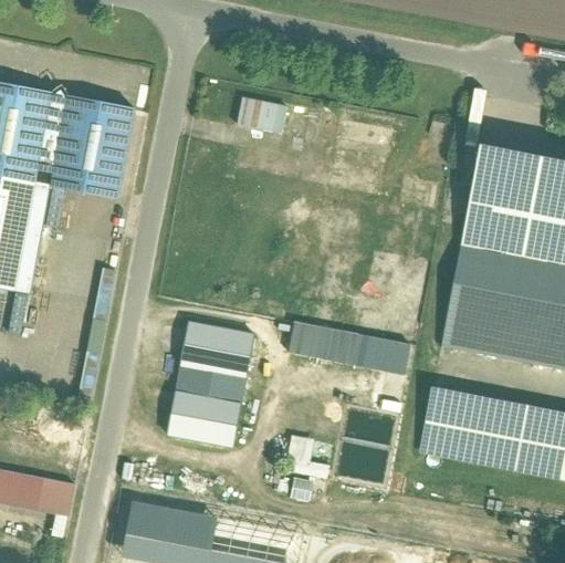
[(135,107),(0,81),(0,175),(51,186),(117,198),(135,107)]
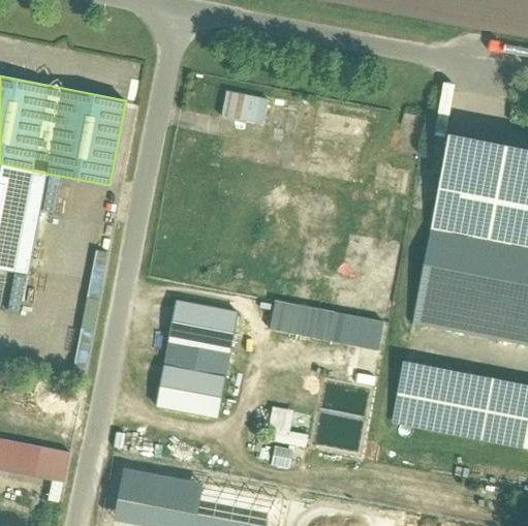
[(270,97),(226,90),(221,117),(265,125),(270,97)]
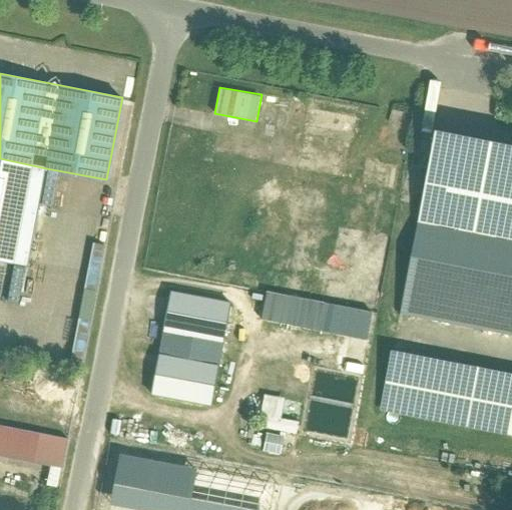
[(305,97),(302,134),(352,137),(355,100),(305,97)]
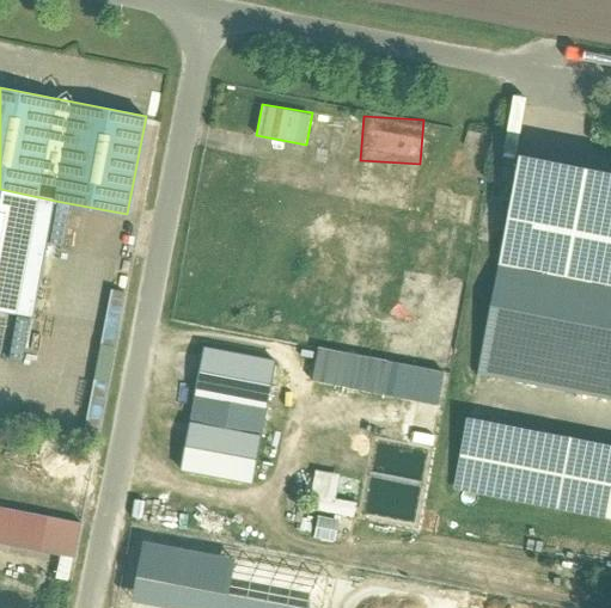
[(610,173),(518,155),(498,264),(610,284),(610,173)]
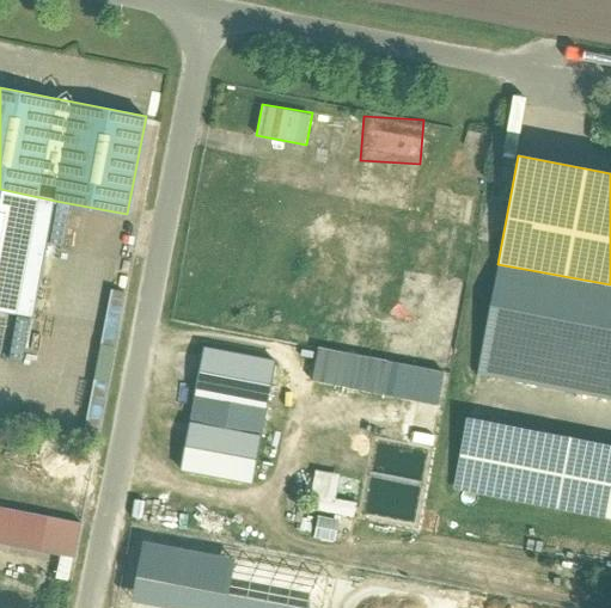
[(0,309),(34,317),(55,201),(0,189),(0,309)]
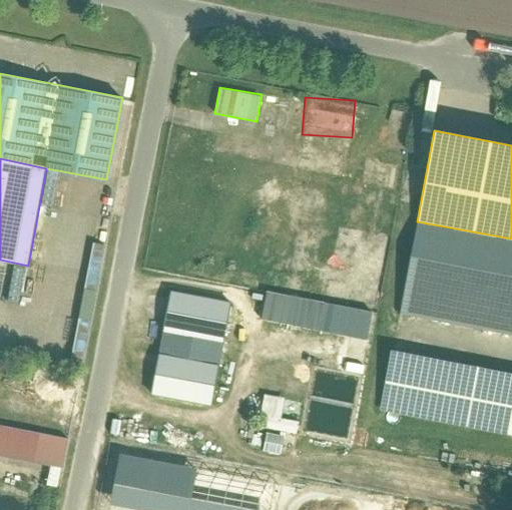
[(511,274),(410,256),(399,317),(511,337),(511,274)]
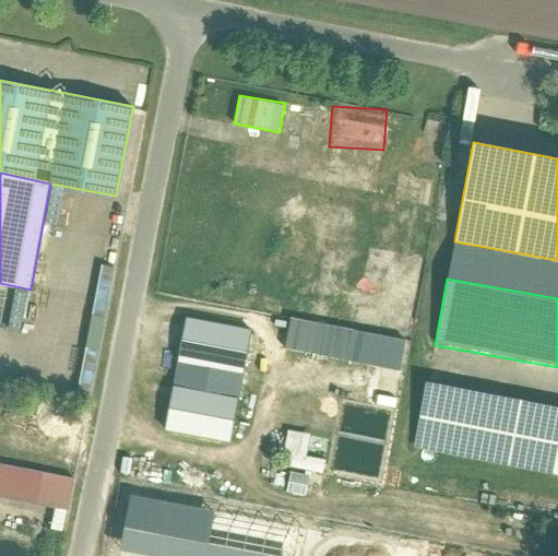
[(343,357),(349,326),(286,312),(280,344),(343,357)]
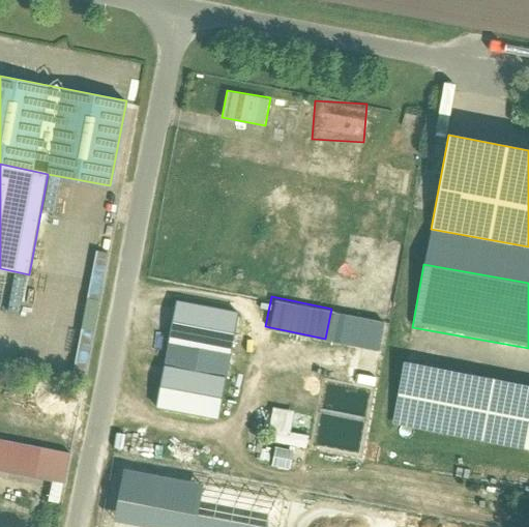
[(240,312),(176,299),(155,407),(219,419),(240,312)]
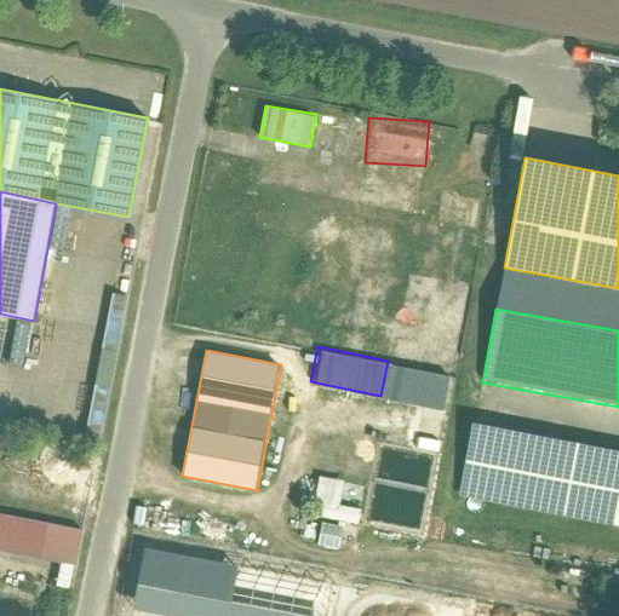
[(618,450),(471,424),(458,498),(618,525),(618,450)]
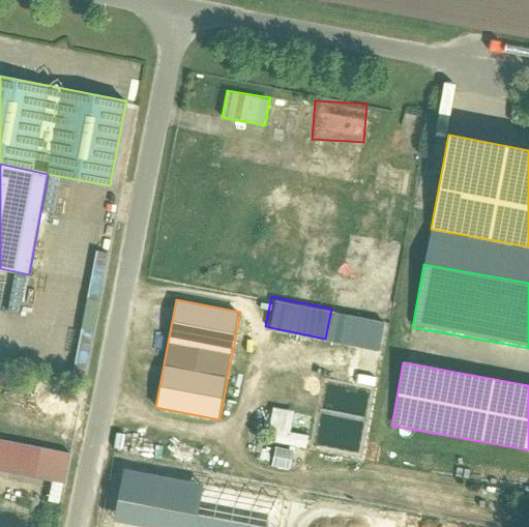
[(305,444),(307,432),(289,429),(292,407),(270,404),(265,437),(305,444)]
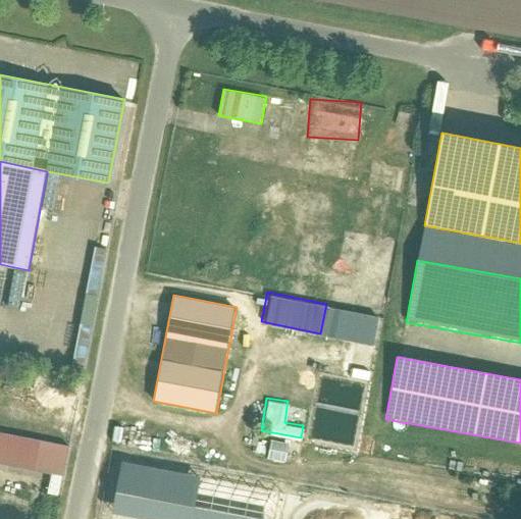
[(71,445),(0,431),(0,462),(65,475),(71,445)]
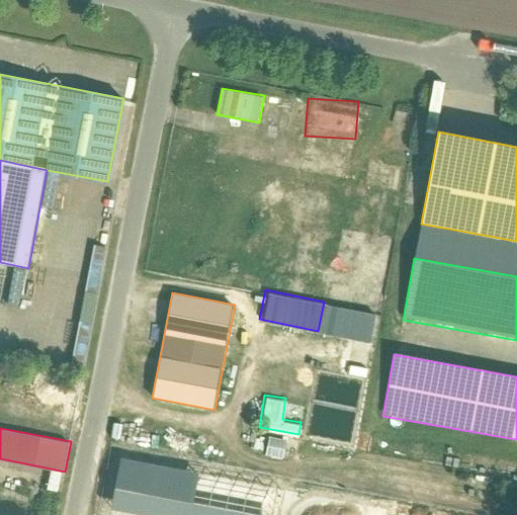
[(265,435),(265,453),(283,453),(283,435),(265,435)]
